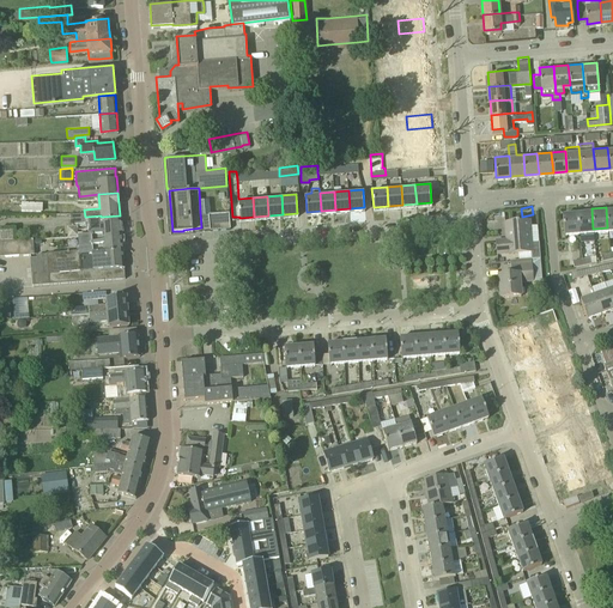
[(577,210),(578,230),(593,229),(592,208),(577,210)]
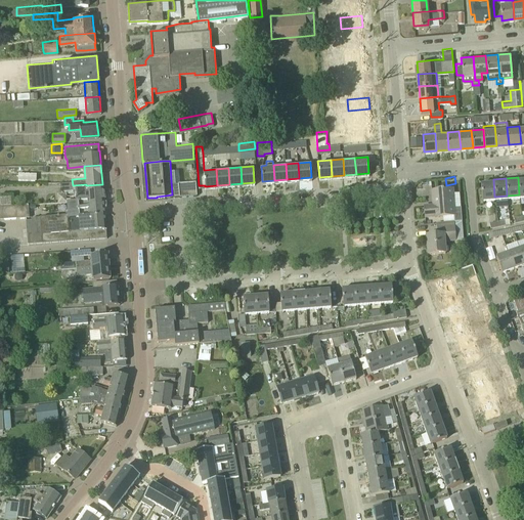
[(76,199),(87,198),(87,201),(103,199),(102,184),(86,185),(86,184),(73,185),(72,179),(59,180),(60,188),(76,187),(76,199)]
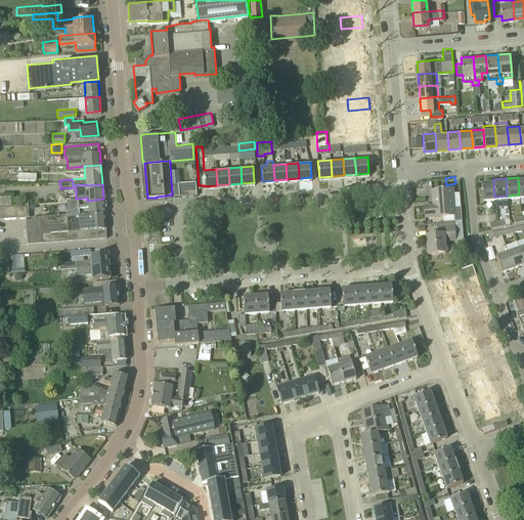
[(195,179),(178,180),(179,193),(179,195),(197,192),(195,182),(195,179)]
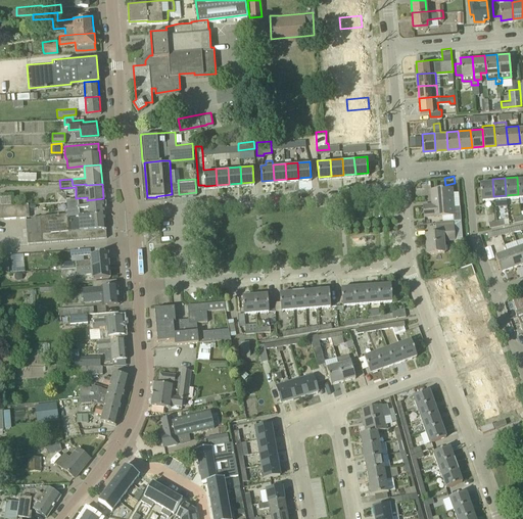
[(481,197),(493,196),(492,179),(480,181),(481,197)]
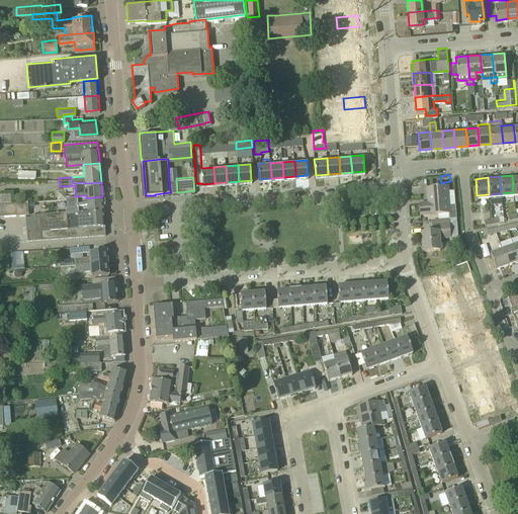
[(456,216),(455,202),(448,202),(447,183),(427,185),(428,199),(419,200),(420,211),(429,210),(429,211),(449,209),(449,216),(456,216)]
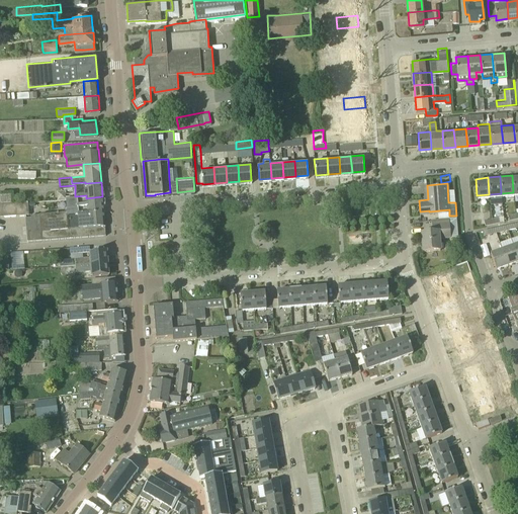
[(67,212),(103,209),(102,196),(86,198),(86,195),(75,196),(66,196),(67,209),(67,212)]
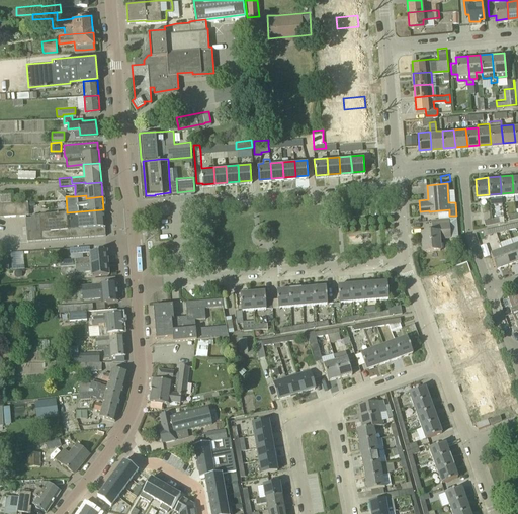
[(0,213),(28,212),(27,202),(27,199),(0,200),(0,213)]
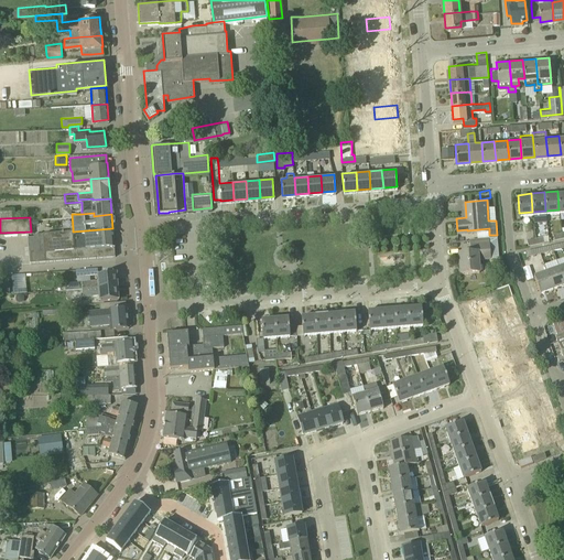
[(73,228),(43,230),(33,232),(34,234),(28,235),(30,260),(115,254),(112,228),(73,232),(73,228)]
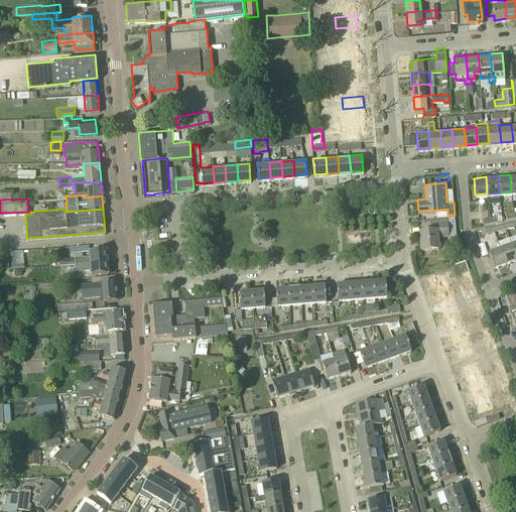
[(489,215),(488,212),(482,214),(483,217),(482,217),(483,222),(490,221),(489,215)]
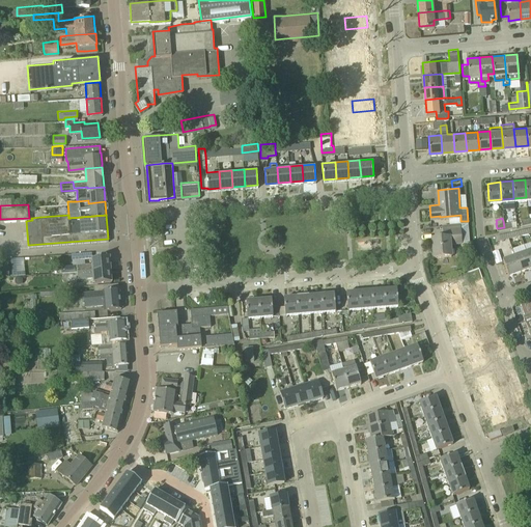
[(470,240),(468,221),(460,221),(460,222),(443,223),(444,227),(444,234),(431,236),(434,254),(451,253),(449,242),(460,241),(470,240)]
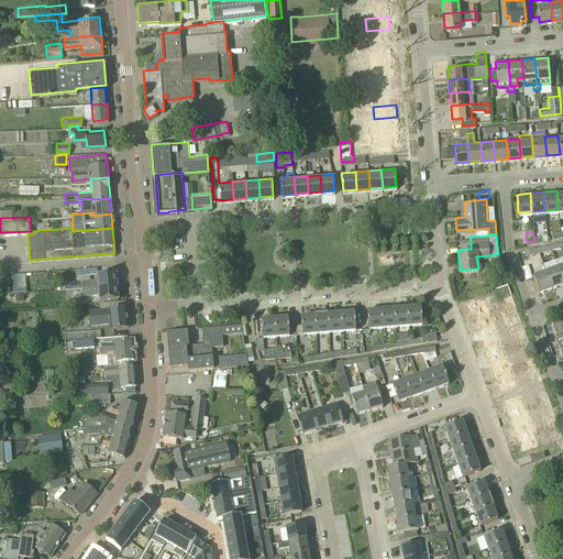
[(562,281),(562,277),(558,263),(545,267),(552,285),(562,281)]
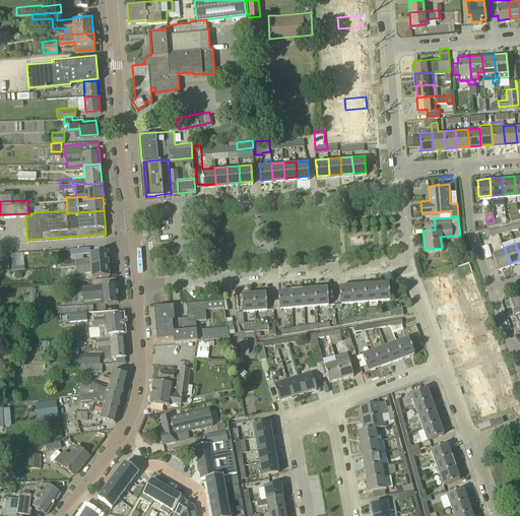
[(504,247),(502,248),(492,251),(498,268),(510,263),(504,247)]
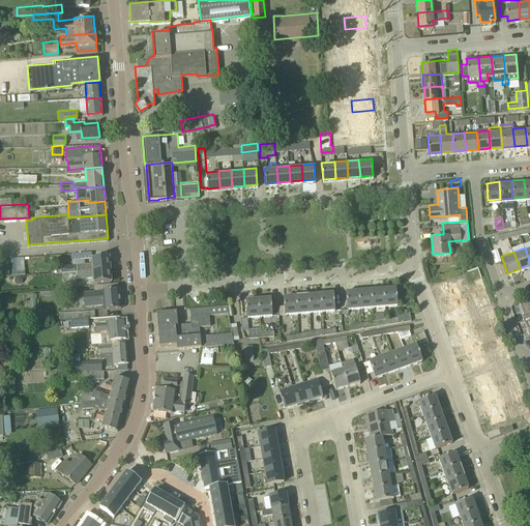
[(26,254),(12,254),(13,272),(27,271),(26,254)]
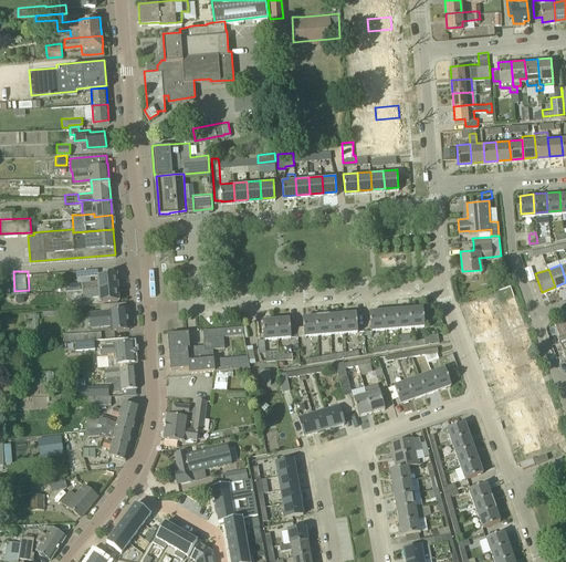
[(65,289),(72,289),(72,288),(117,284),(116,271),(97,273),(98,279),(71,281),(65,281),(65,289)]
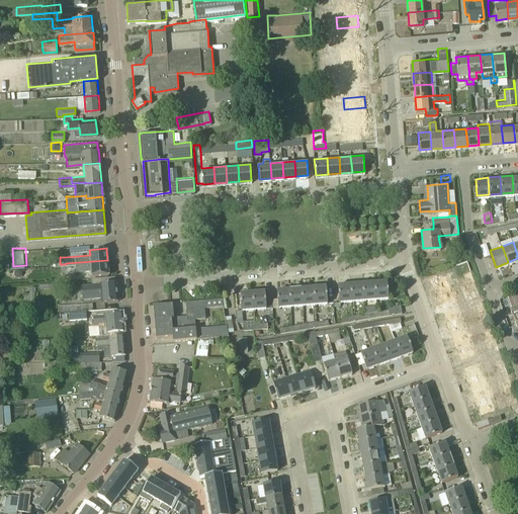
[(8,262),(8,252),(0,252),(0,266),(8,266),(8,262)]
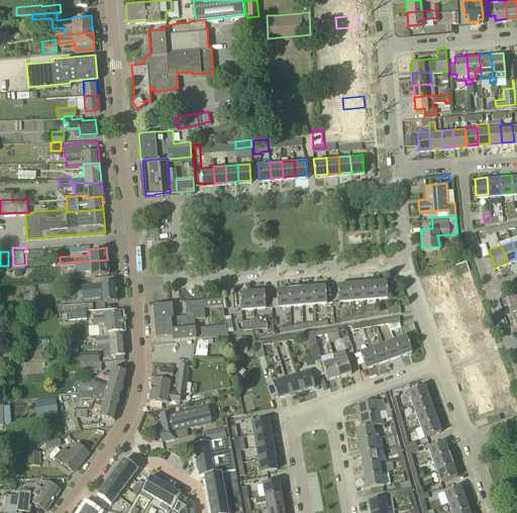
[(108,272),(107,260),(66,263),(66,264),(60,264),(61,270),(63,272),(70,272),(76,271),(76,270),(91,268),(91,273),(108,272)]
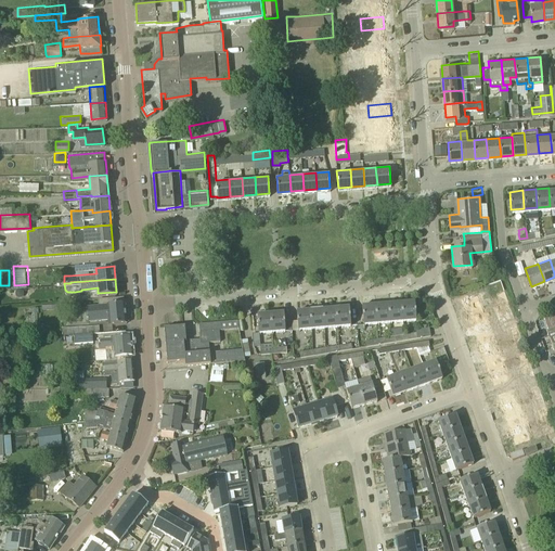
[(482,290),(459,298),(462,309),(487,300),(482,290)]
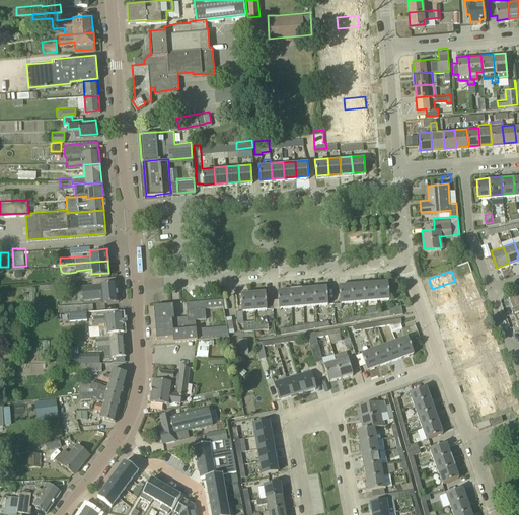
[(81,284),(83,295),(83,297),(101,296),(101,300),(119,299),(117,280),(116,280),(116,275),(107,276),(107,275),(91,276),(92,283),(81,284)]
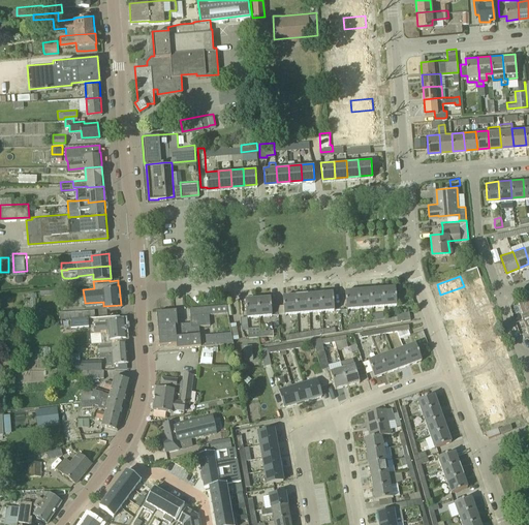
[(383,303),(386,303),(397,302),(395,284),(382,285),(383,303)]
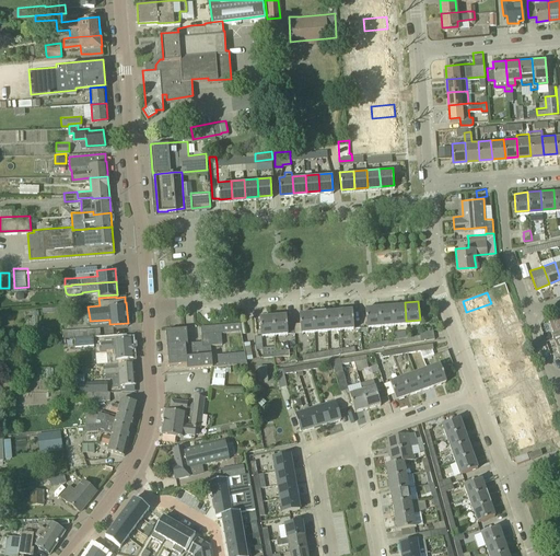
[(392,303),(394,322),(406,321),(405,302),(392,303)]
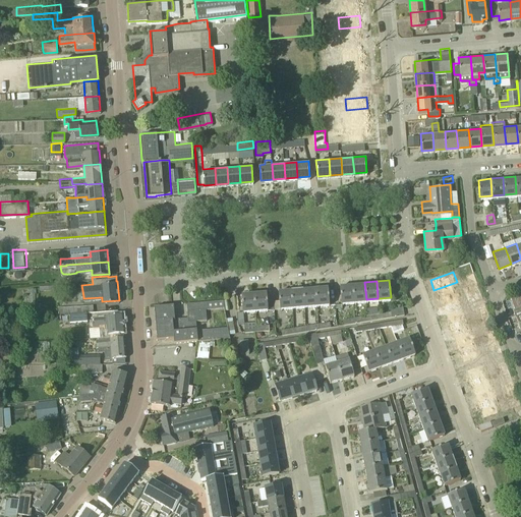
[(354,300),(366,299),(364,282),(352,283),(354,300)]
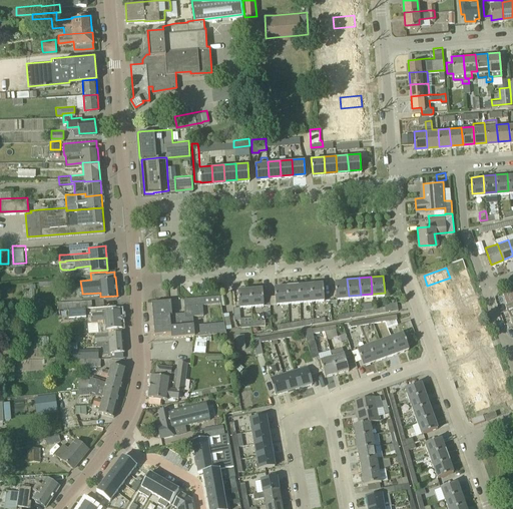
[(450,278),(427,286),(431,296),(454,288),(450,278)]
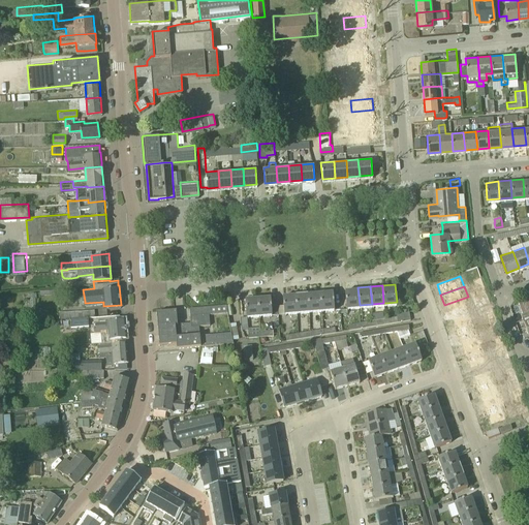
[(358,287),(345,288),(346,306),(360,305),(358,287)]
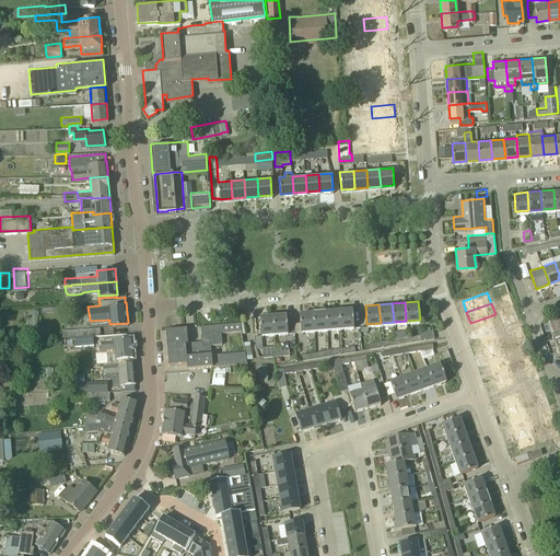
[(339,308),(340,326),(354,325),(352,307),(339,308)]
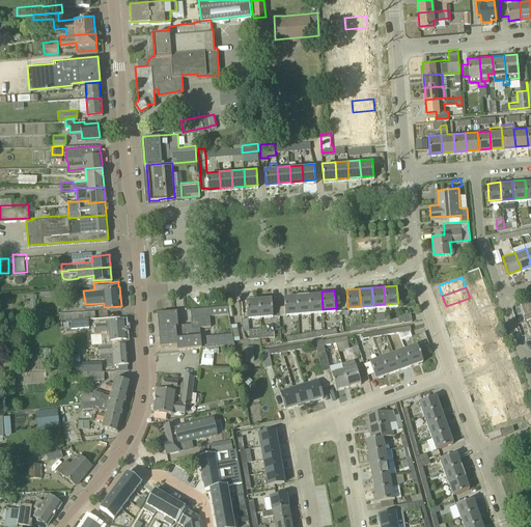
[(309,293),(310,310),(323,309),(322,292),(309,293)]
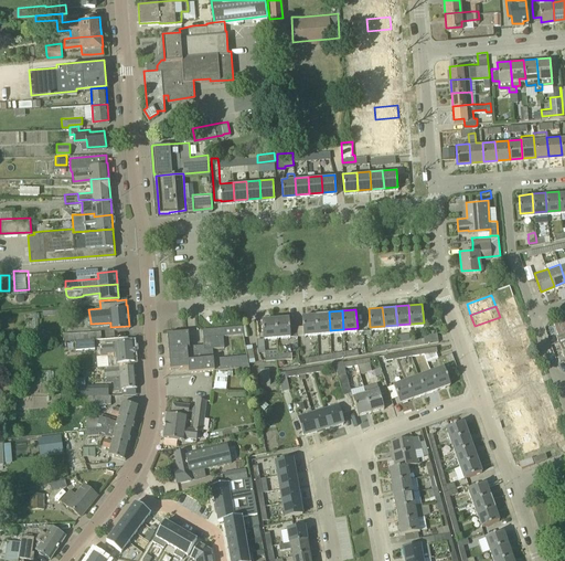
[(316,313),(317,331),(330,330),(329,311),(316,313)]
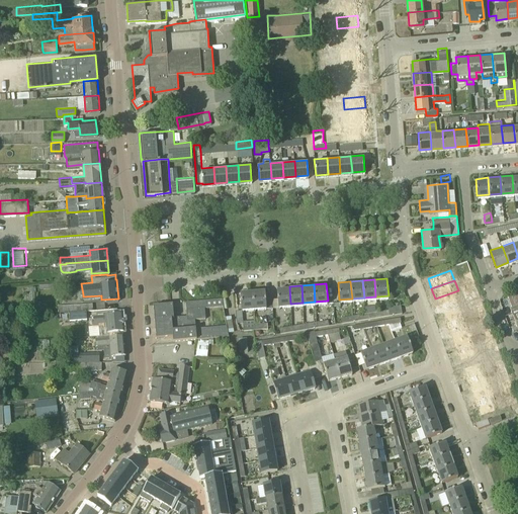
[(289,286),(277,287),(278,305),(290,304),(289,286)]
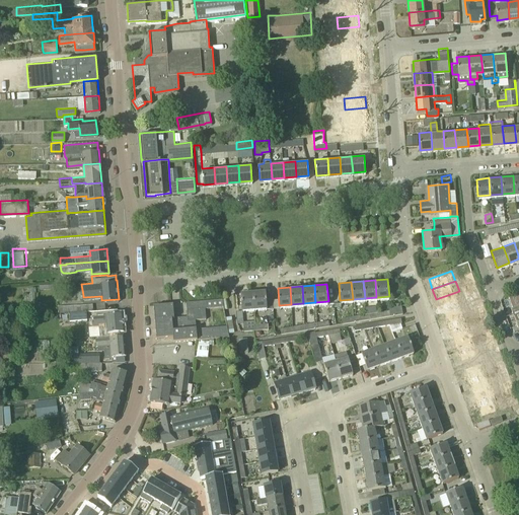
[(254,307),(267,306),(266,289),(252,290),(254,307)]
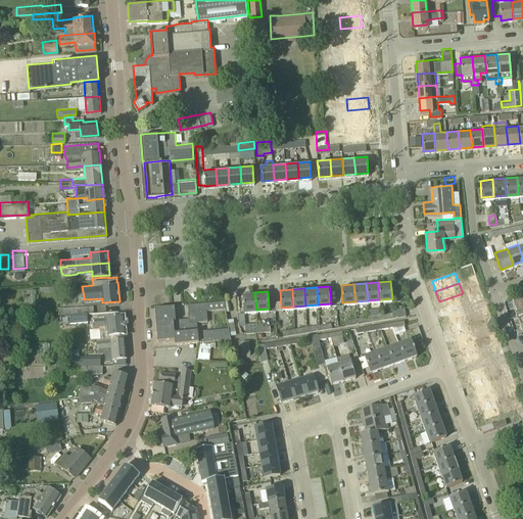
[(244,311),(256,310),(254,292),(242,293),(244,311)]
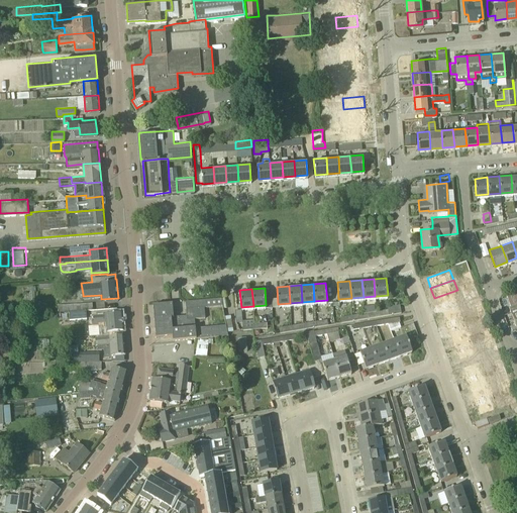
[(506,292),(508,296),(511,304),(512,304),(516,301),(516,291),(516,289),(506,292)]
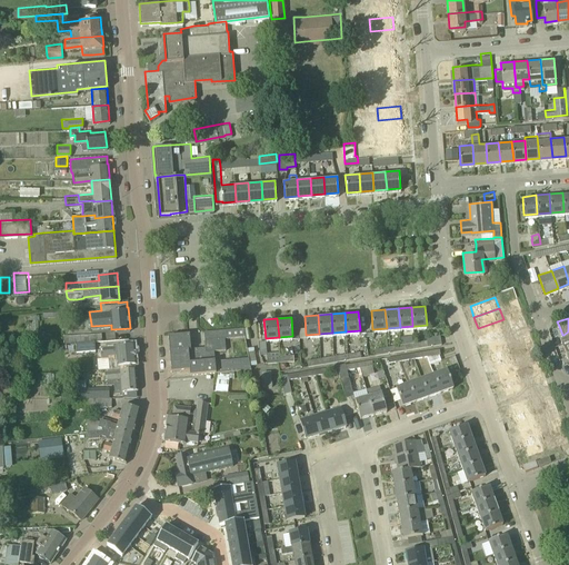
[(503,319),(478,328),(481,338),(507,329),(503,319)]
